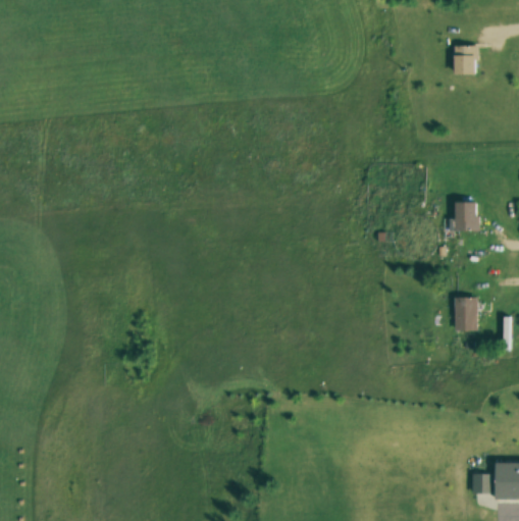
[(480,46),(454,46),(454,75),(480,75),(480,46)]
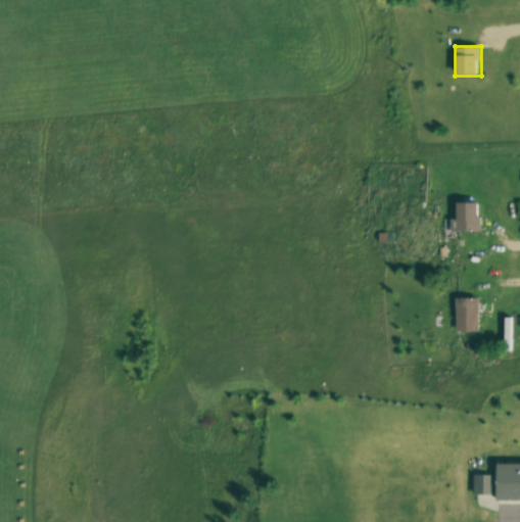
[(481,202),(454,202),(454,232),(481,232),(481,202)]
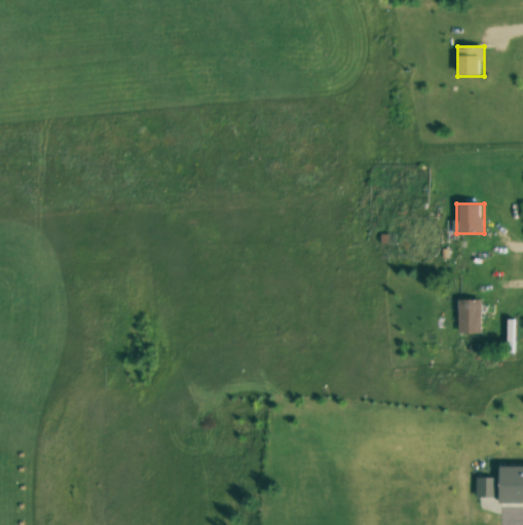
[(458,333),(481,333),(481,299),(458,299),(458,333)]
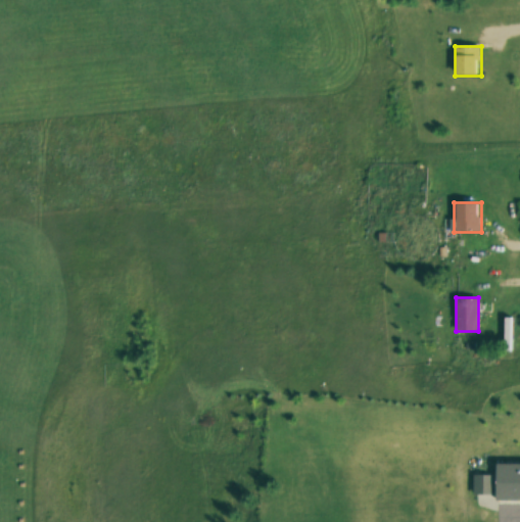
[(505,350),(513,350),(513,318),(505,318),(505,350)]
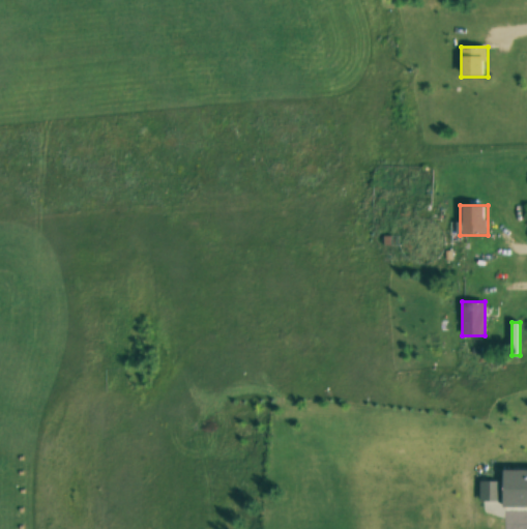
[(526,469),(503,469),(503,481),(484,481),(482,500),(494,501),(502,501),(502,506),(526,506),(526,469)]
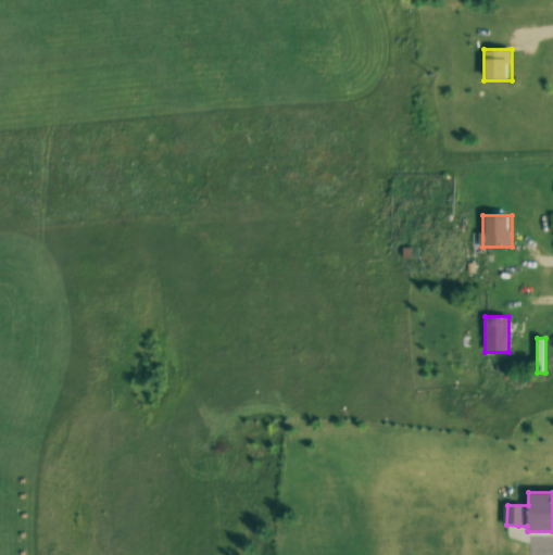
All buildings are outlined.
